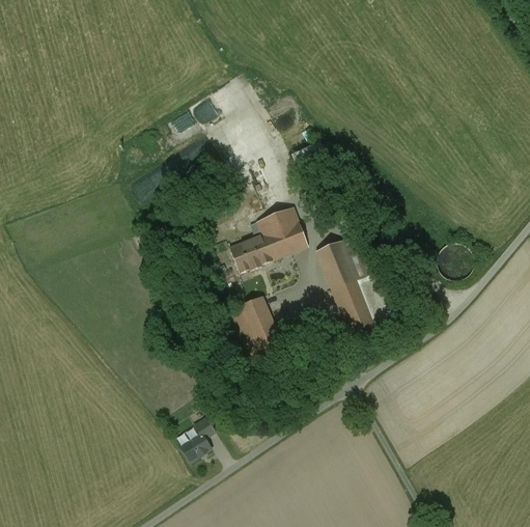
[(308,245),(293,205),(250,223),(253,231),(257,230),(259,234),(229,246),(239,272),(250,268),(250,269),(261,265),(261,262),(308,245)]
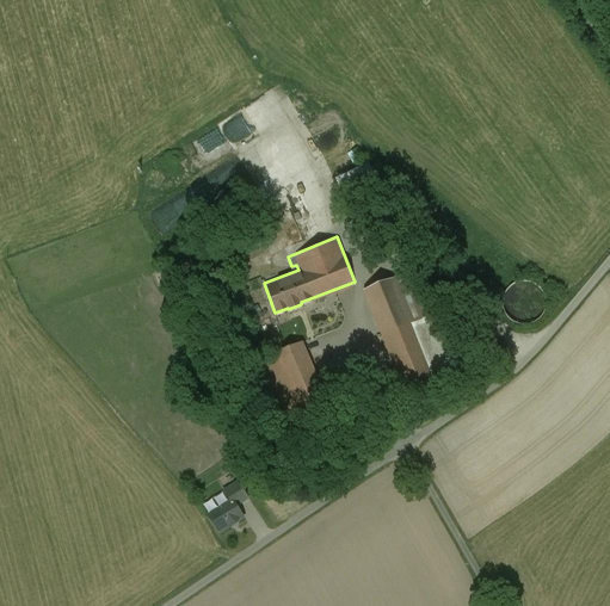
[(392,276),(364,288),(406,391),(436,379),(392,276)]
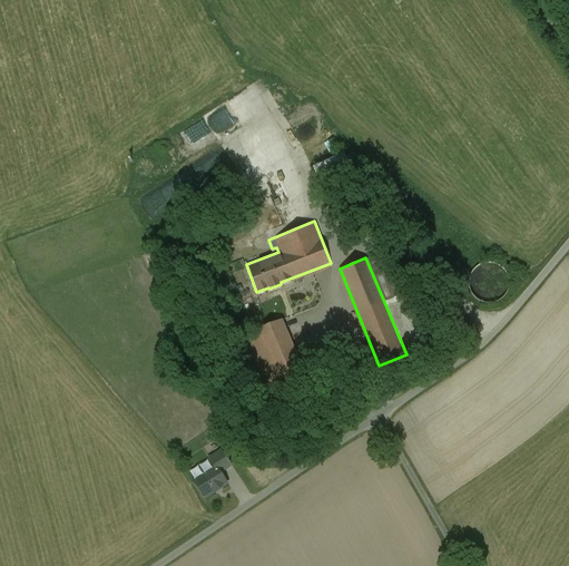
[(306,376),(281,318),(237,335),(262,394),(306,376)]
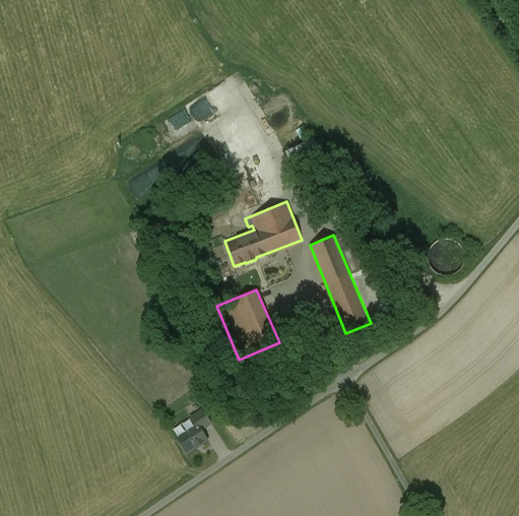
[(201,408),(190,415),(195,423),(196,423),(200,428),(210,422),(201,408)]
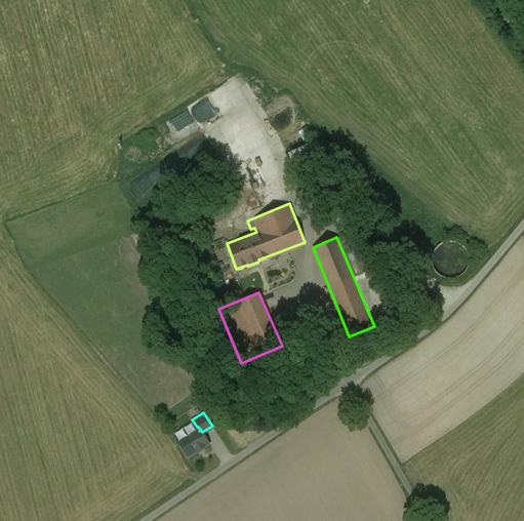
[(197,427),(177,439),(188,455),(208,442),(202,432),(198,427),(197,427)]
